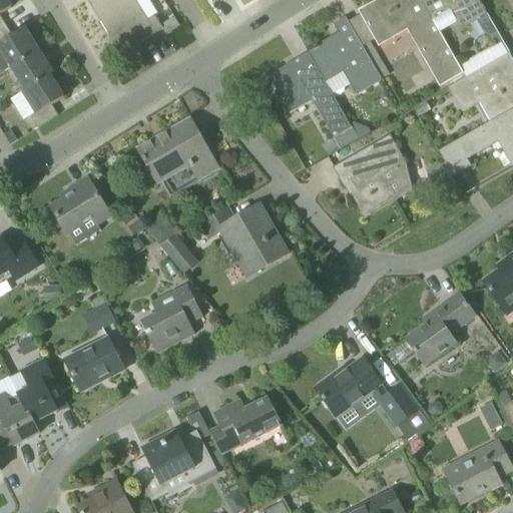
[(0,0),(0,29),(6,26),(0,16),(0,15),(11,8),(5,0),(0,0)]
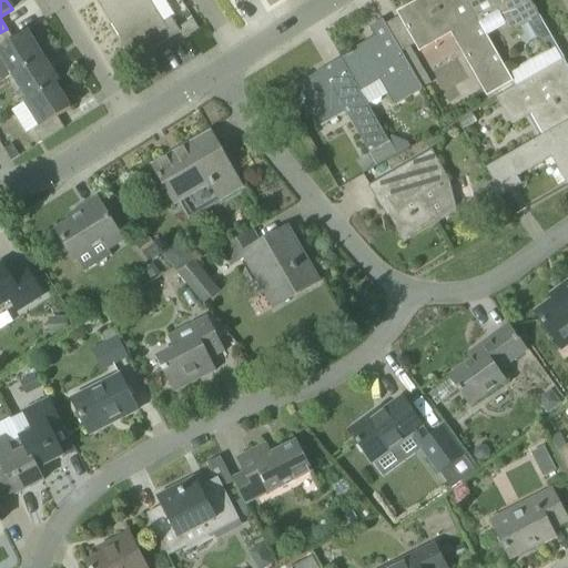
[(95,0),(110,22),(145,0),(95,0)]
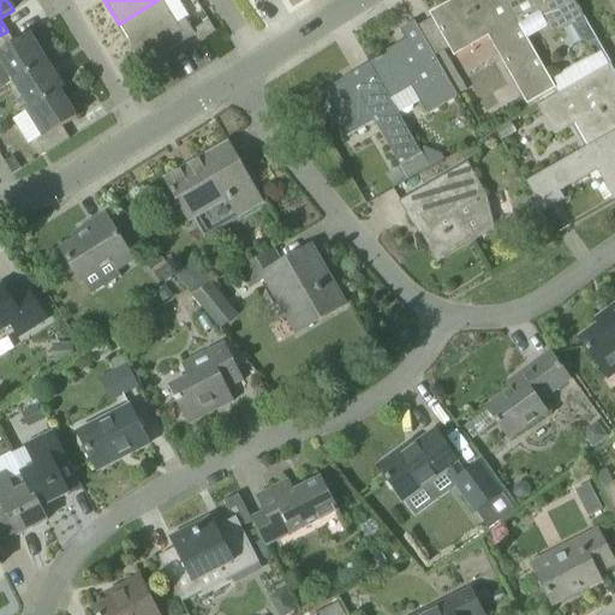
[(165,54),(196,35),(192,30),(185,19),(177,24),(161,0),(157,0),(119,24),(141,58),(160,46),(165,54)]
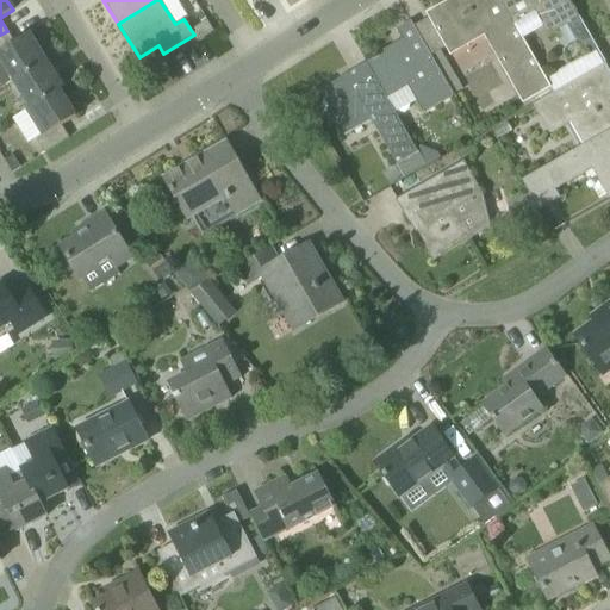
[(464,91),(440,51),(444,48),(449,56),(483,37),(522,105),(551,88),(546,80),(515,25),(500,0),(459,0),(459,1),(458,0),(449,0),(425,13),(428,18),(415,26),(454,95),(464,91)]
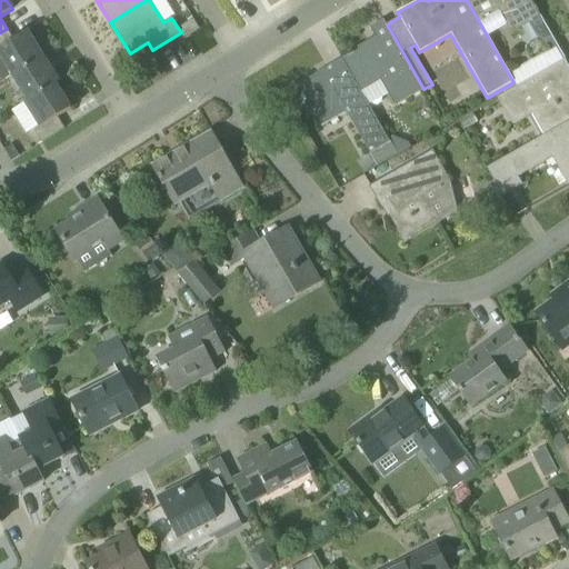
[(467,0),(480,23),(499,12),(511,33),(530,22),(540,17),(530,0),(467,0)]
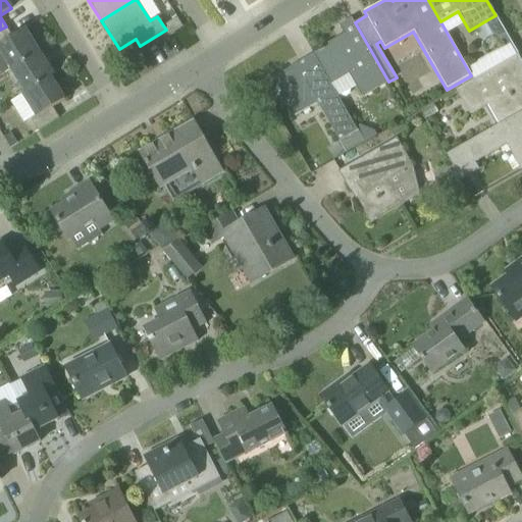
[(496,15),(486,20),(498,40),(500,39),(507,35),(496,15)]
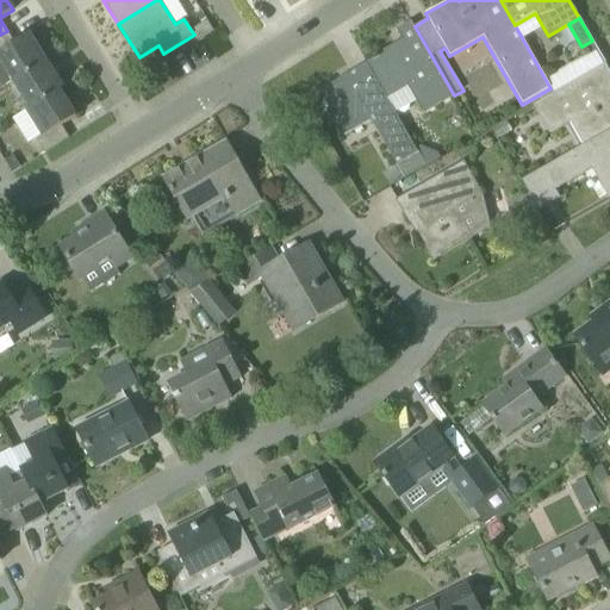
[(205,22),(191,30),(194,35),(198,39),(211,31),(213,30),(207,20),(205,22)]
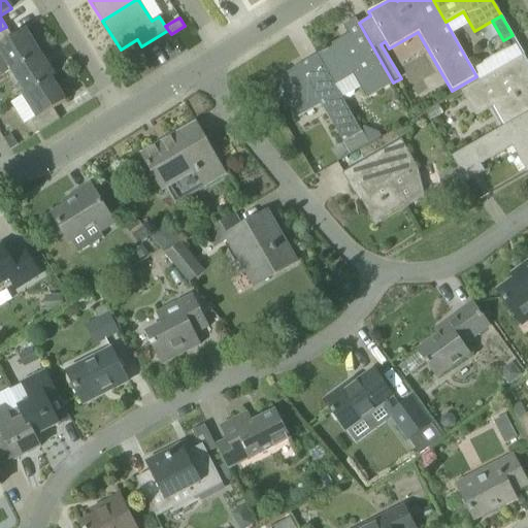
[(366,98),(393,83),(359,23),(356,19),(343,26),(350,36),(317,55),(328,73),(335,86),(353,75),(366,98)]
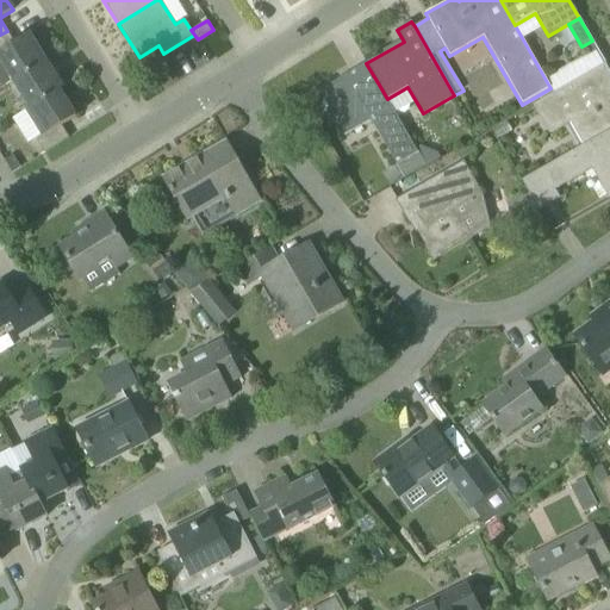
[(7,31),(0,35),(0,89),(0,91),(14,81),(45,61),(29,33),(14,43),(7,31)]
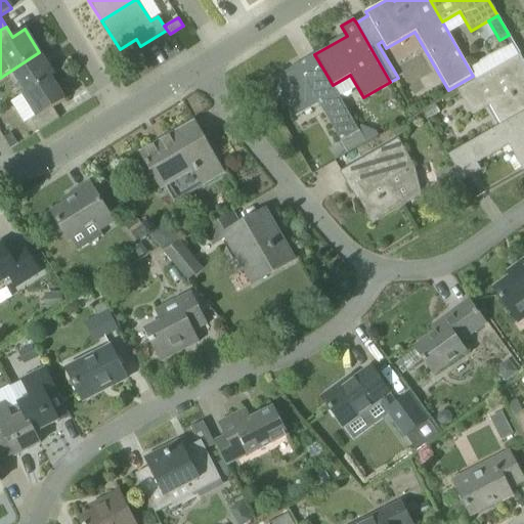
[(469,69),(473,76),(476,80),(520,54),(513,43),(469,69)]
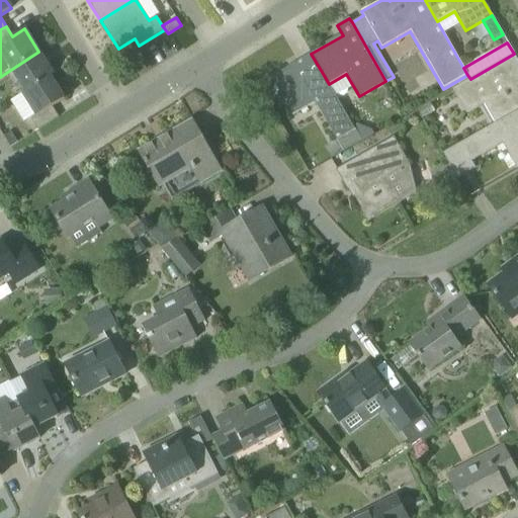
[(23,94),(51,77),(54,75),(38,52),(12,69),(26,91),(22,93),(23,94)]
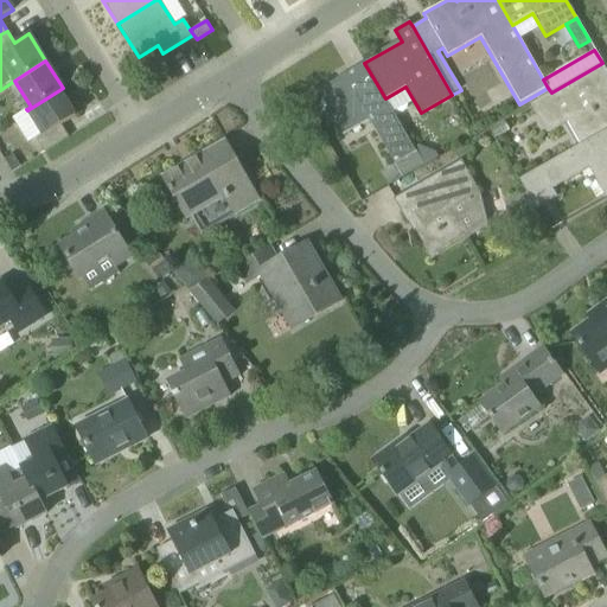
[(402,179),(423,166),(416,152),(385,98),(377,84),(364,63),(349,72),(350,75),(318,93),(323,103),(321,104),(339,138),(369,121),(402,179)]
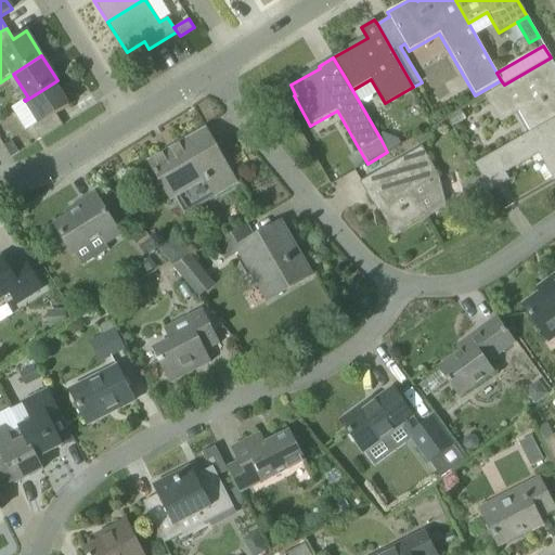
[(554,65),(551,57),(504,85),(485,95),(500,123),(518,112),(530,132),(554,117),(554,82),(551,76),(554,73),(554,65)]
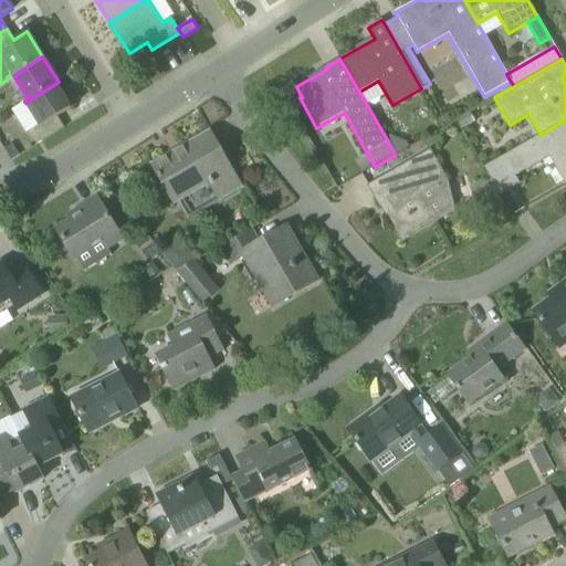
[(41,128),(35,132),(42,143),(64,128),(58,117),(71,108),(55,84),(25,103),(41,128)]
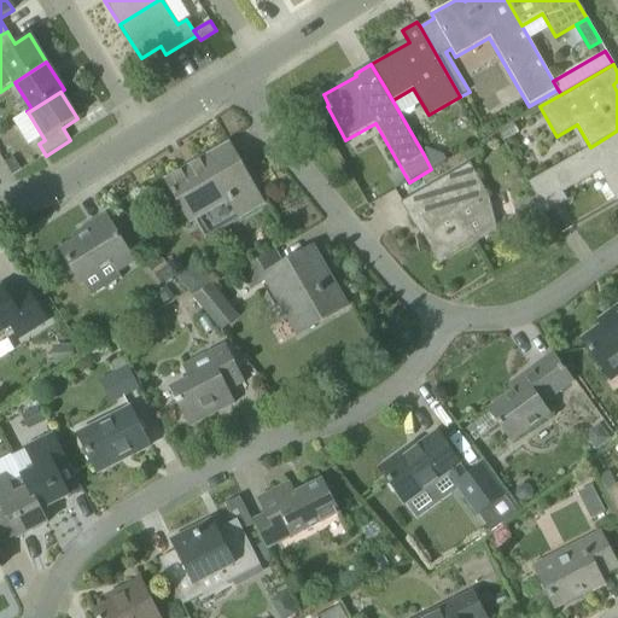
[(513,122),(499,132),(505,141),(519,133),(513,122)]
